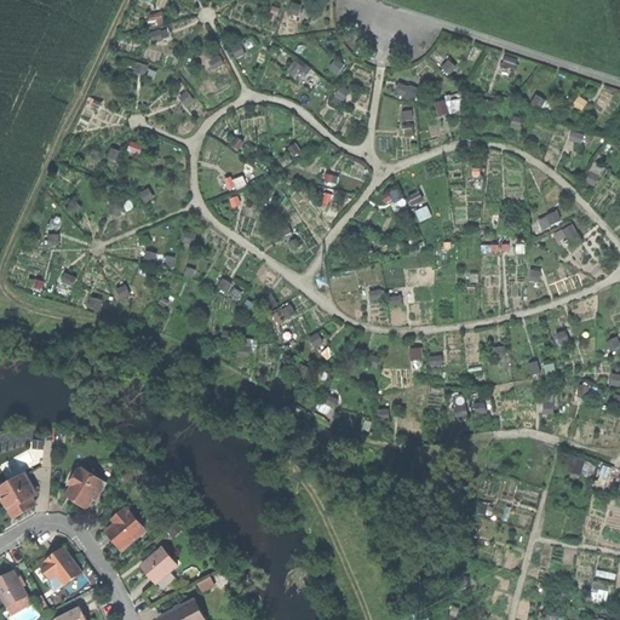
[(342,74),(346,63),(337,58),(332,69),(342,74)]
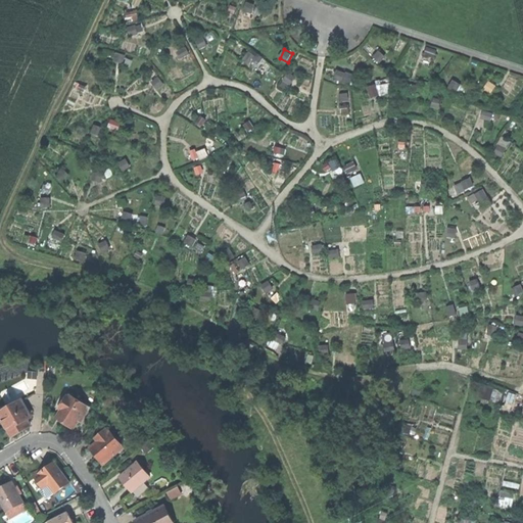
[(379,86),(371,88),(372,96),(380,95),(379,86)]
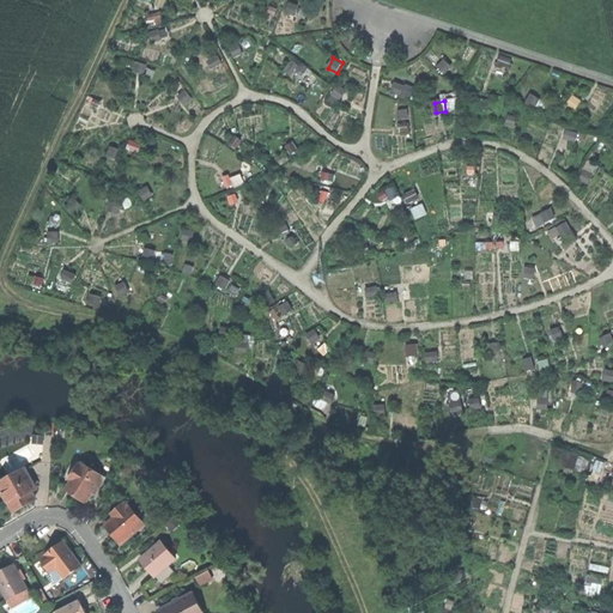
[(417,217),(426,214),(424,206),(414,208),(417,217)]
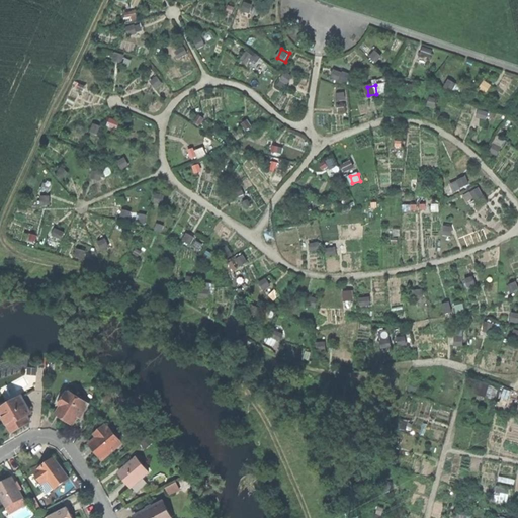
[(450,183),(453,192),(471,186),(468,177),(450,183)]
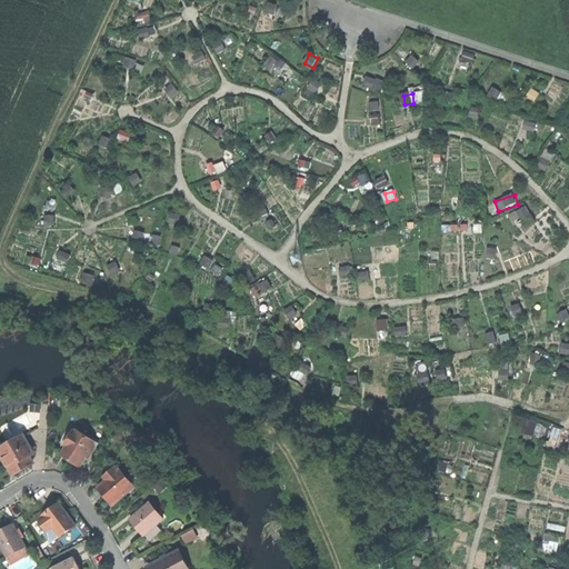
[(305,383),(312,367),(301,361),(293,378),(305,383)]
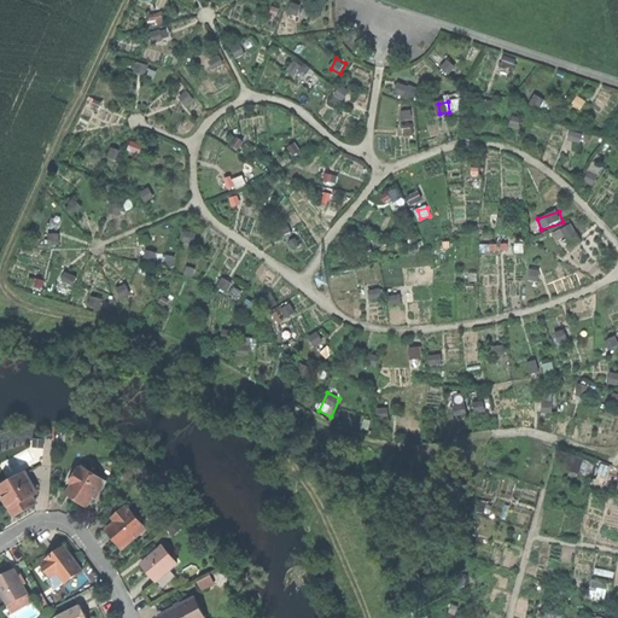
[(70,484),(73,487),(82,471),(80,468),(70,484)]
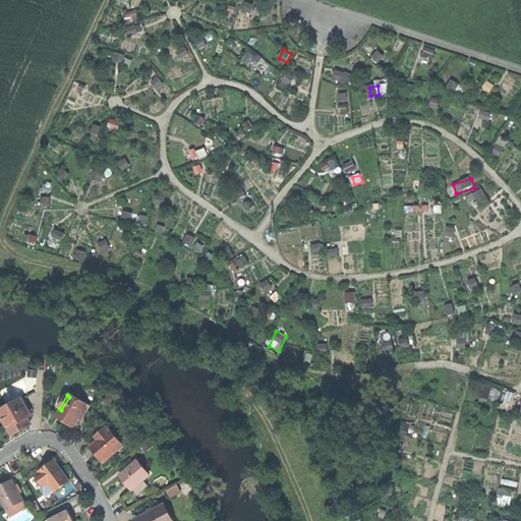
[(61,410),(56,418),(65,423),(73,428),(81,415),(83,417),(89,408),(69,397),(61,410)]
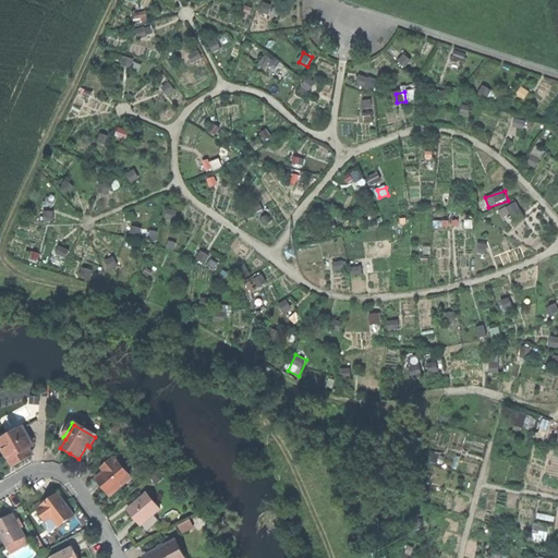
[(0,444),(13,466),(23,461),(33,456),(28,449),(33,446),(24,431),(0,444)]
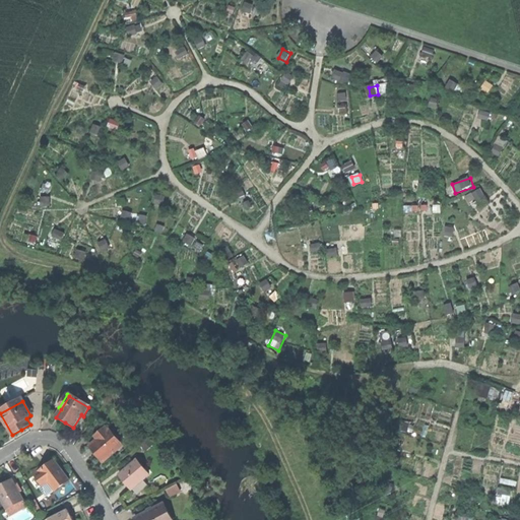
[(94,439),(96,442),(108,433),(106,430),(94,439)]
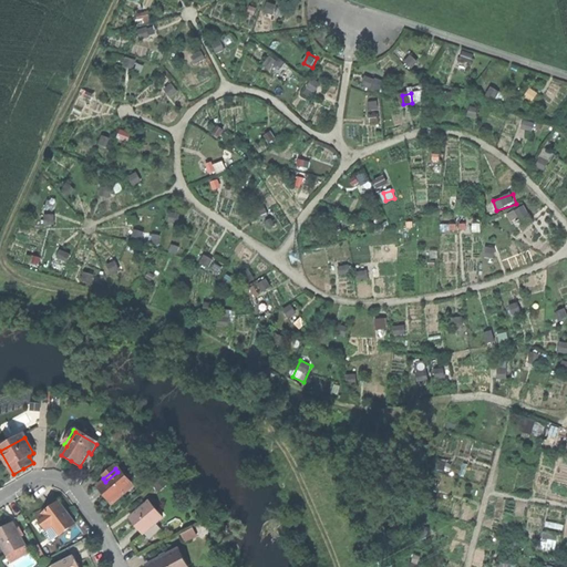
[(105,482),(98,488),(104,496),(111,504),(120,496),(122,498),(134,488),(120,471),(117,472),(105,482)]
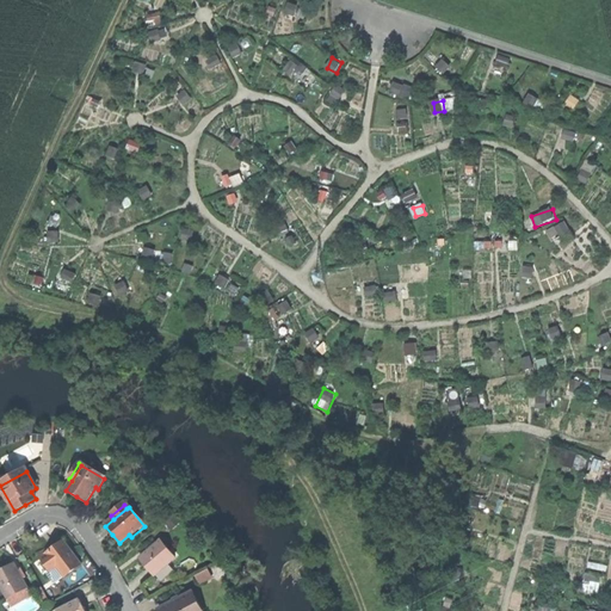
[(122,545),(131,537),(129,535),(119,543),(122,545)]
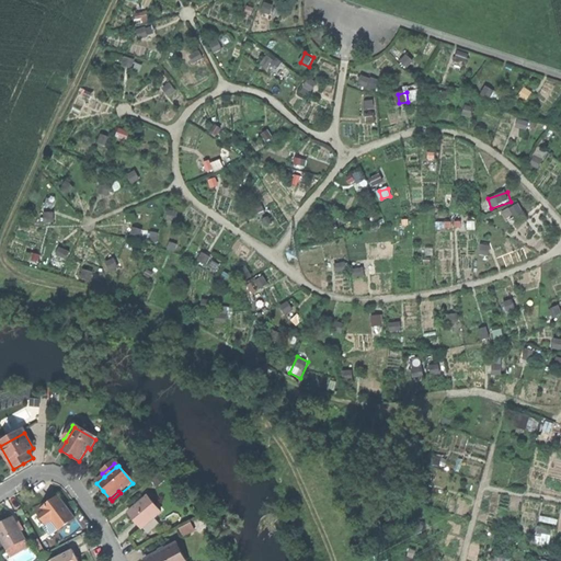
[(136,522),(141,528),(160,512),(146,496),(128,512),(136,522)]
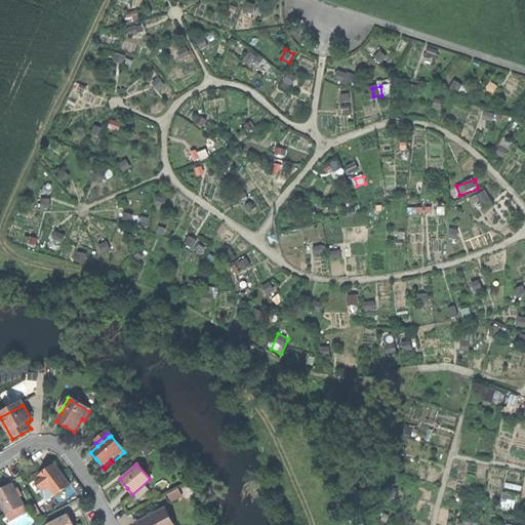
[(49,489),(56,497),(71,486),(63,476),(54,467),(44,475),(42,472),(34,479),(44,492),(49,489)]
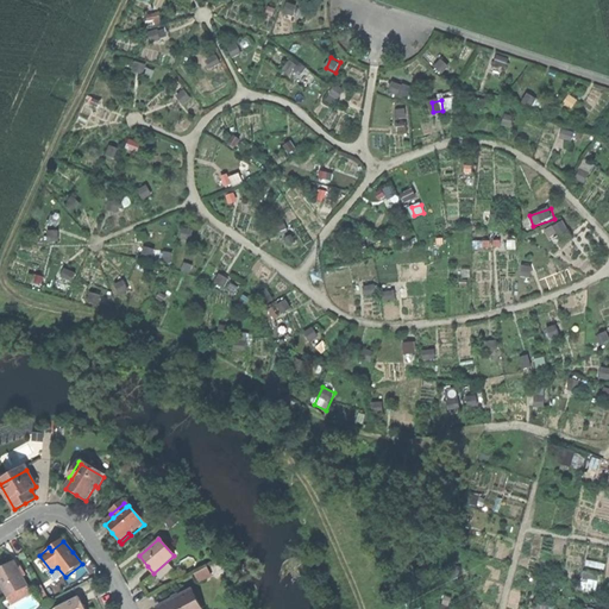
[(0,583),(8,598),(29,588),(23,578),(19,571),(14,563),(4,569),(0,570),(0,583)]
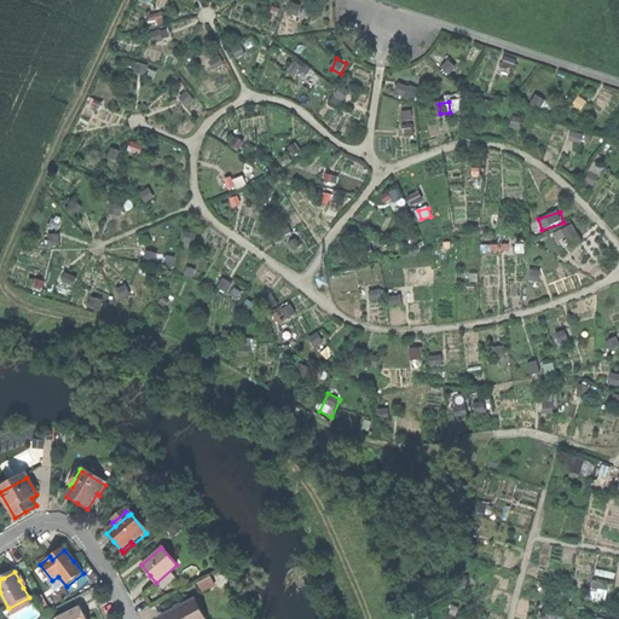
[(160,582),(163,586),(175,578),(172,573),(160,582)]
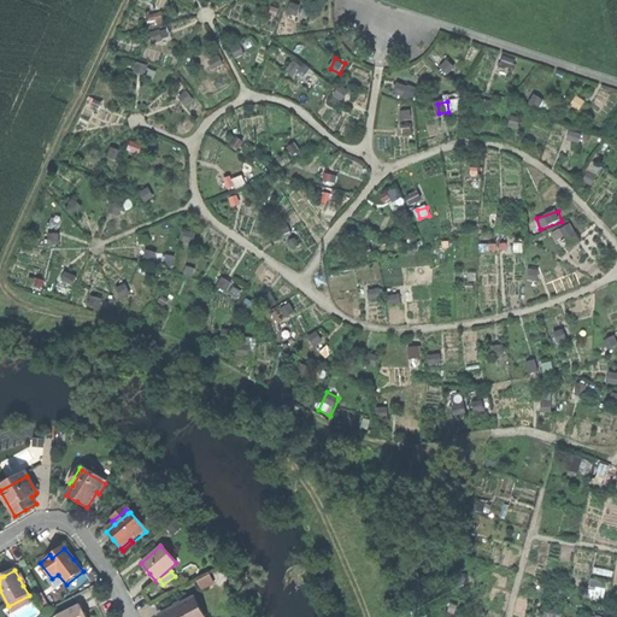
[(198,582),(203,592),(211,587),(206,579),(198,582)]
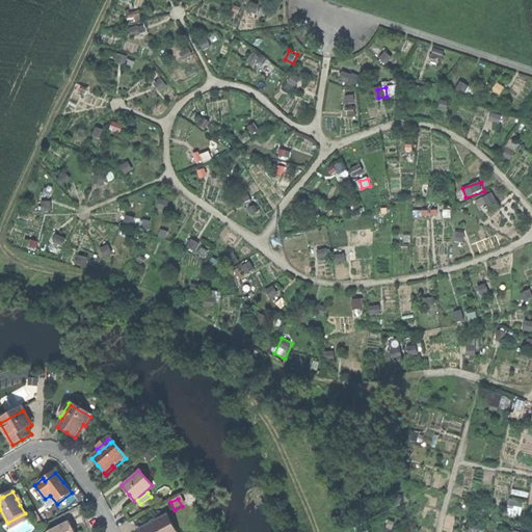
[(522,520),(526,502),(511,499),(507,516),(522,520)]
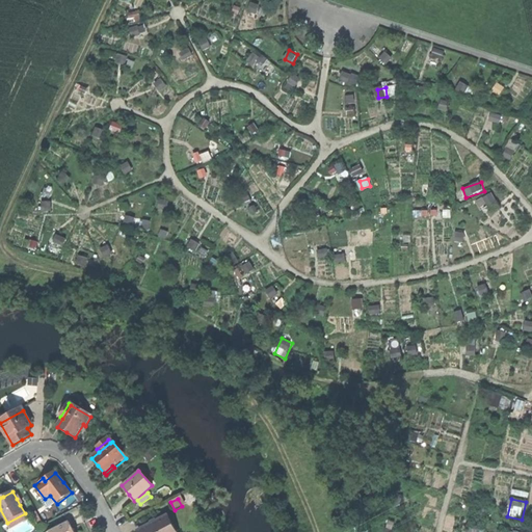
[(31,513),(40,527),(44,525),(35,511),(31,513)]
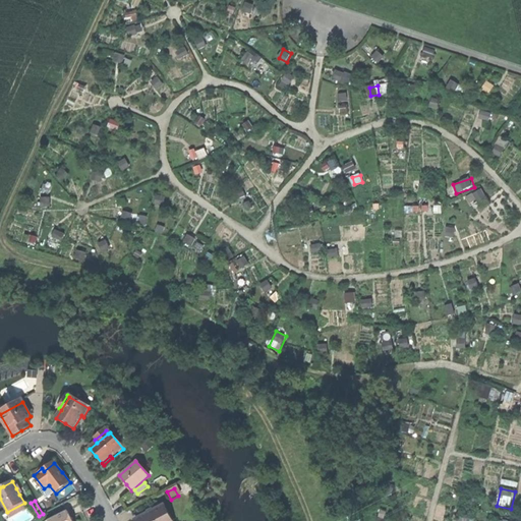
[(21,512),(24,503),(7,512),(11,518),(21,512)]
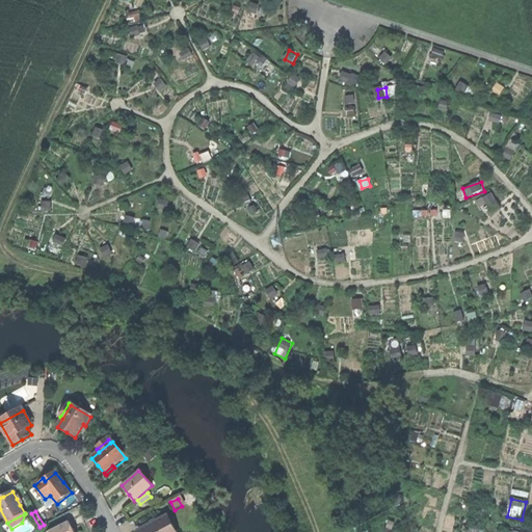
[(138,531),(173,531),(166,519),(139,531),(138,531)]
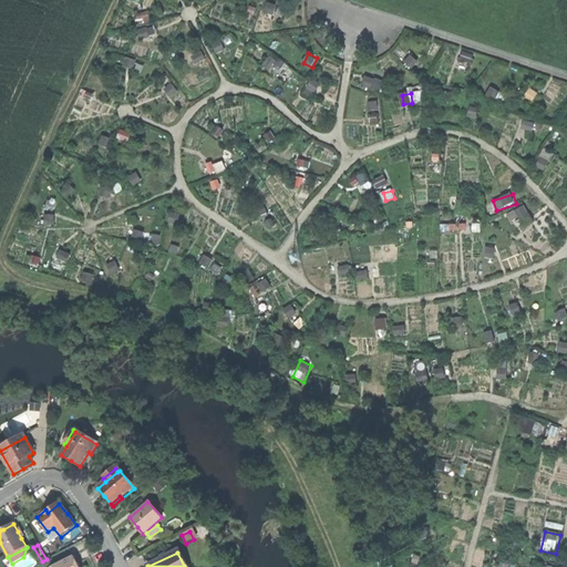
[(14,563),(17,566),(28,566),(35,563),(31,554),(14,563)]
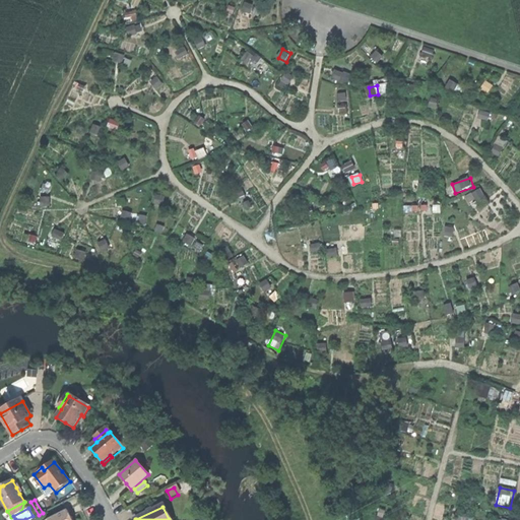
[(72,519),(72,518),(67,509),(48,519),(72,519)]
